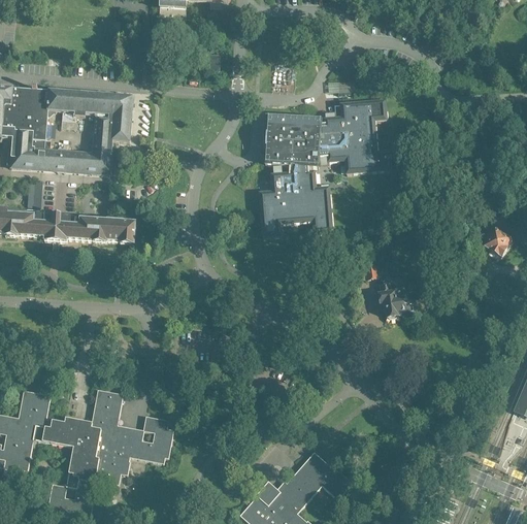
[(159,0),(158,26),(184,28),(186,0),(209,2),(208,8),(227,9),(227,0),(159,0)]
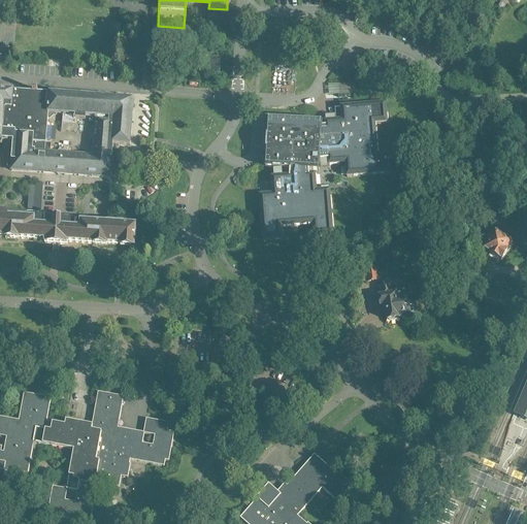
[(337,80),(337,84),(337,88),(338,91),(352,90),(354,90),(353,79),(337,80)]
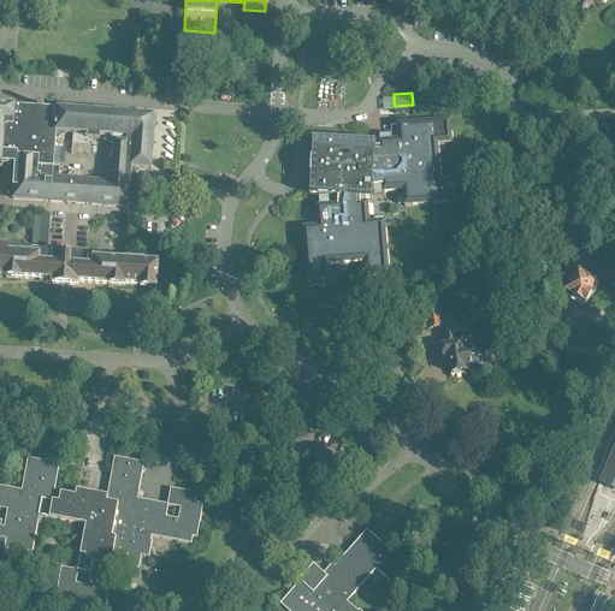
[(0,164),(1,164),(1,160),(3,160),(3,159),(12,160),(13,160),(12,177),(9,177),(7,190),(10,190),(10,195),(11,195),(42,197),(129,205),(129,202),(132,202),(134,196),(134,189),(130,189),(131,177),(130,177),(130,175),(130,167),(131,164),(151,166),(153,138),(154,128),(155,110),(140,108),(122,108),(55,104),(16,101),(16,100),(0,99),(0,164)]
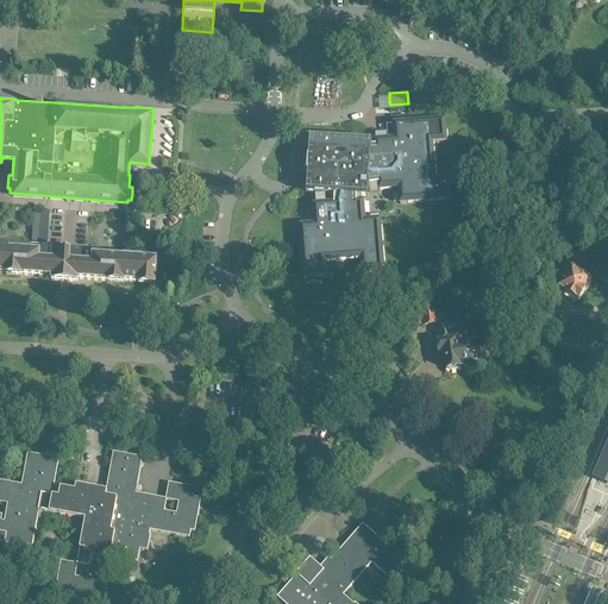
[(370,138),(308,133),(305,188),(333,190),(333,200),(312,201),(313,215),(317,215),(317,221),(299,222),(304,274),(324,271),(324,259),(321,260),(321,257),(362,255),(363,257),(361,257),(361,269),(382,266),(378,216),(400,214),(399,200),(450,195),(447,174),(437,175),(437,177),(434,177),(431,136),(433,136),(433,138),(445,137),(443,115),(386,121),(387,139),(381,139),(381,137),(375,138),(375,137),(374,137),(375,142),(370,143),(370,138)]
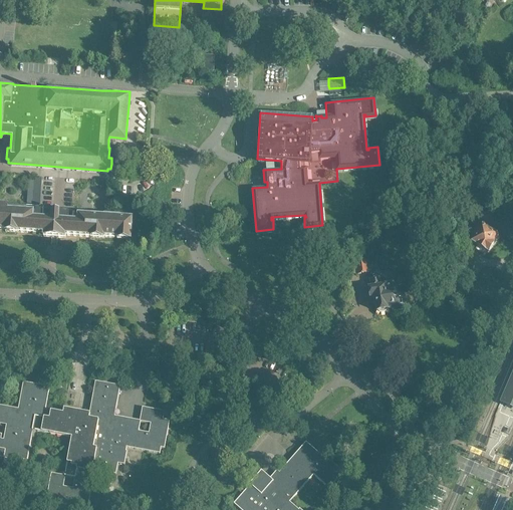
[(28,176),(26,202),(39,203),(41,177),(28,176)]
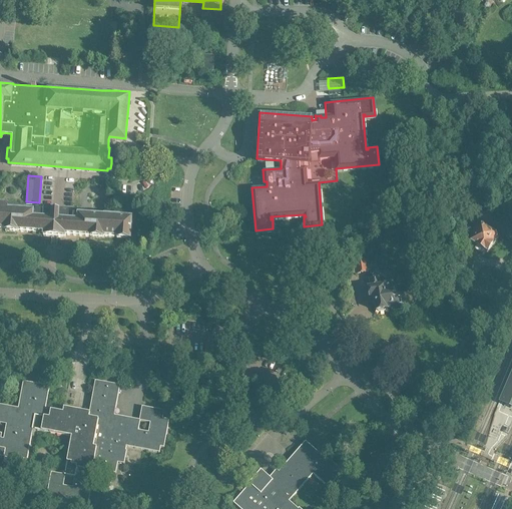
[(72,212),(71,217),(58,216),(59,209),(51,208),(50,216),(35,215),(35,210),(34,210),(34,208),(34,204),(8,202),(0,201),(0,227),(4,228),(4,230),(18,231),(18,230),(42,231),(41,235),(64,236),(65,233),(88,234),(88,236),(103,237),(103,235),(115,236),(115,237),(130,238),(131,215),(119,214),(103,213),(76,211),(76,212),(72,212)]
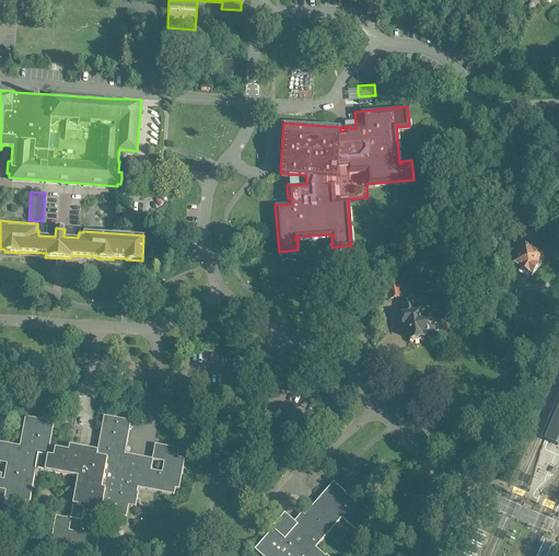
[(520,221),(514,229),(524,235),(530,227),(520,221)]
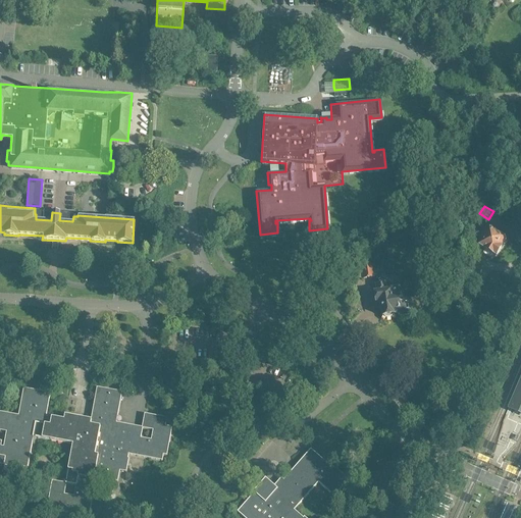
[(507,238),(504,236),(506,234),(486,221),(479,234),(480,235),(475,243),(483,249),(482,252),(490,257),(492,254),(496,256),(502,246),(507,238)]
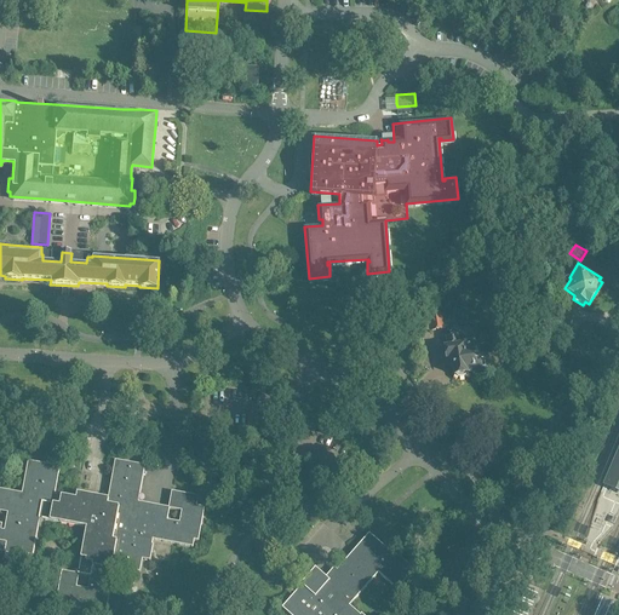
[(441,308),(427,310),(430,328),(445,326),(441,308)]
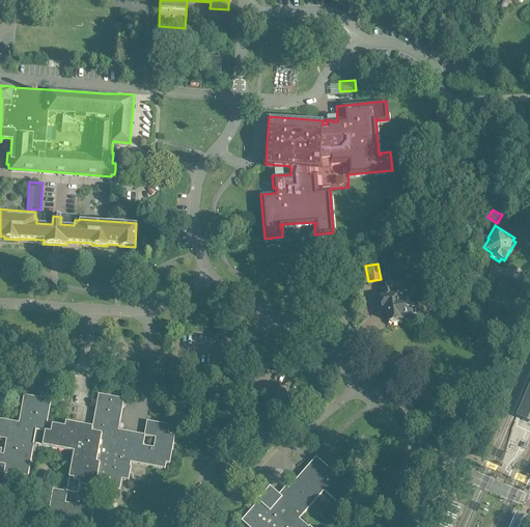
[(366,279),(364,268),(357,269),(358,280),(366,279)]
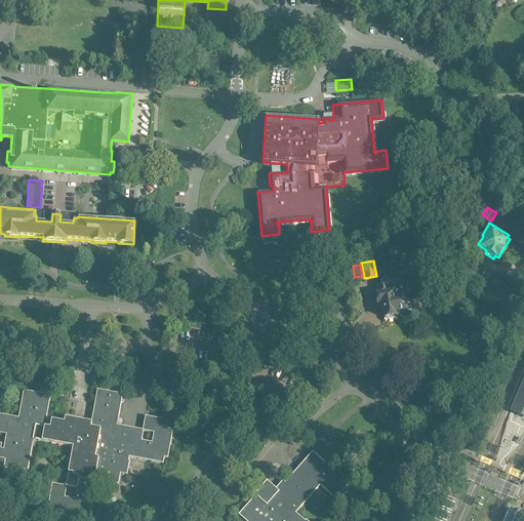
[(376,303),(378,303),(380,303),(383,317),(408,313),(408,310),(412,310),(410,298),(406,298),(404,286),(402,286),(401,282),(391,284),(392,288),(389,288),(388,281),(376,282),(377,290),(376,290),(375,290),(376,303)]
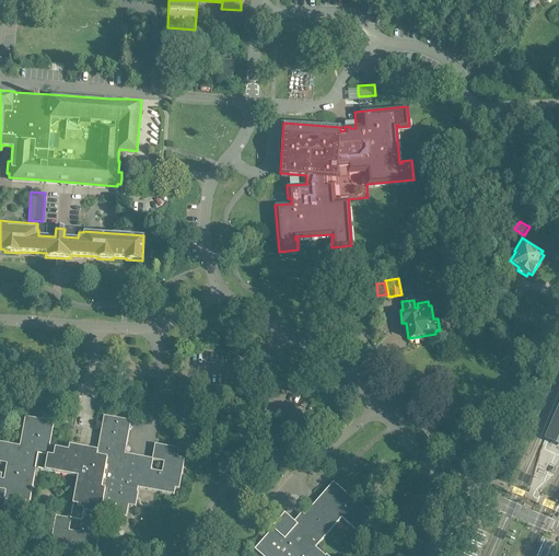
[(28,500),(35,466),(77,474),(72,502),(69,516),(55,513),(50,537),(59,539),(58,546),(88,552),(89,548),(95,549),(102,512),(105,513),(105,514),(111,516),(111,512),(125,514),(127,502),(135,505),(137,489),(136,489),(137,485),(173,491),(174,486),(178,486),(184,456),(176,454),(178,446),(154,441),(151,456),(124,451),(129,418),(103,413),(96,449),(69,443),(68,449),(48,444),(53,419),(24,414),(19,443),(0,439),(0,496),(14,499),(13,504),(23,506),(24,499),(28,500)]
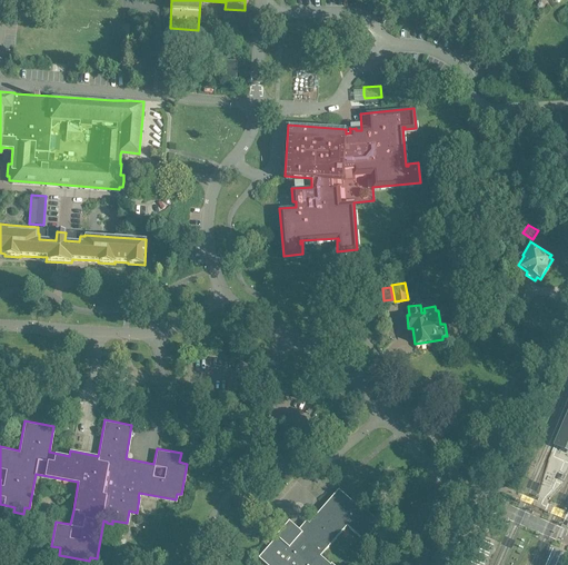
[(298,526),(297,525),(289,517),(288,518),(275,533),(276,534),(258,554),(269,564),(337,564),(331,559),(330,561),(320,552),(346,523),(364,538),(376,524),(376,515),(364,506),(362,507),(338,486),(329,495),(321,505),(308,519),(306,517),(298,526)]
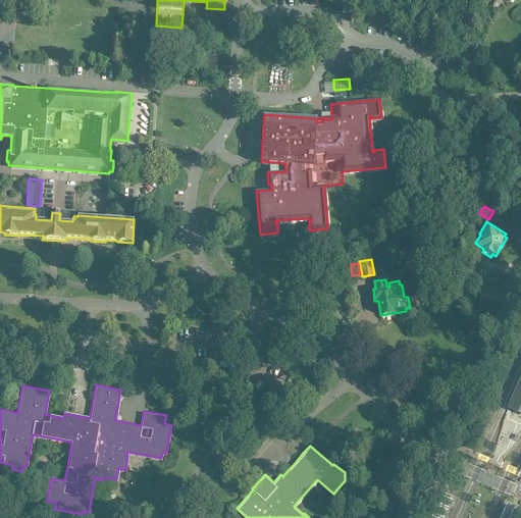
[(247,468),(240,477),(247,484),(255,475),(247,468)]
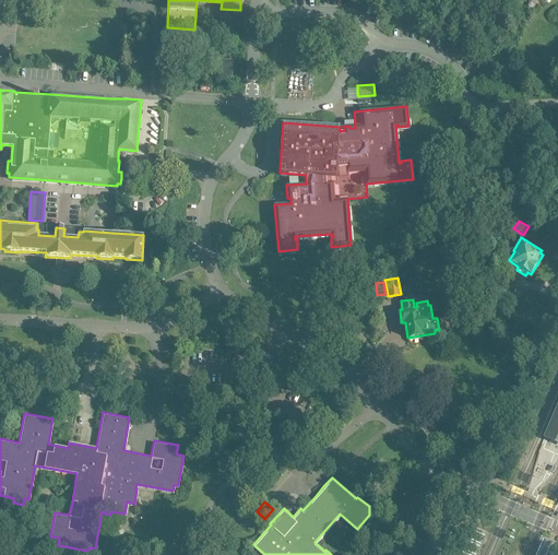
[(471,554),(478,539),(463,532),(456,550),(455,550),(452,554),(471,554)]
